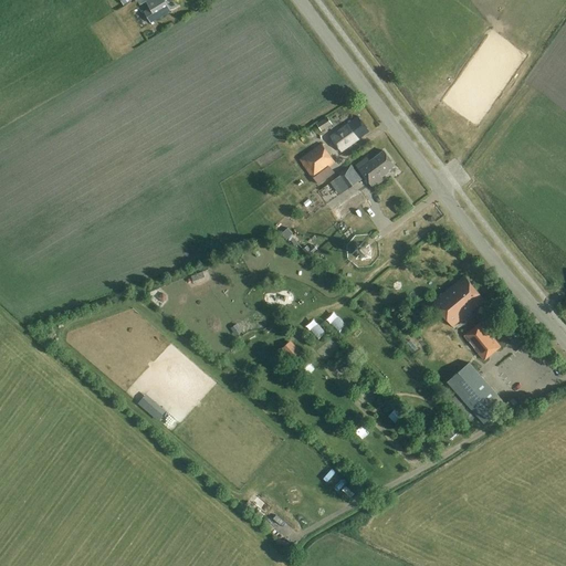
[(150,23),(171,11),(165,0),(146,0),(145,1),(149,8),(144,12),(150,23)]
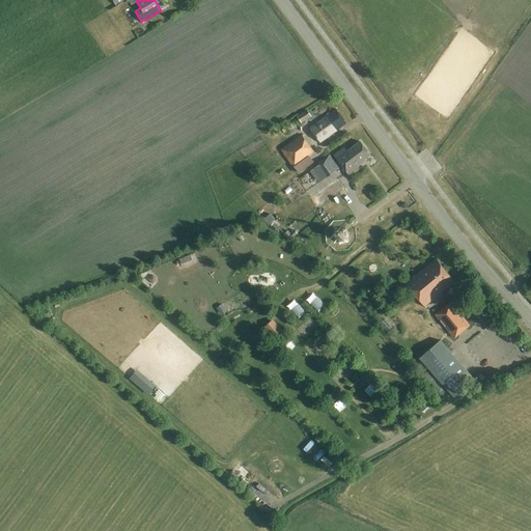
[(302,123),(312,117),(307,110),(298,117),(302,123)]
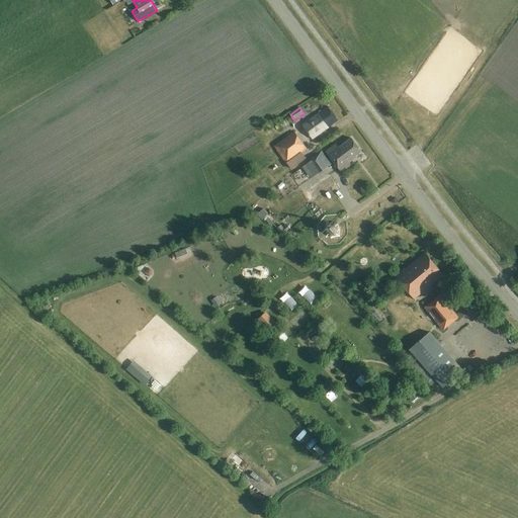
[(314,139),(339,120),(330,107),(304,125),(314,139)]
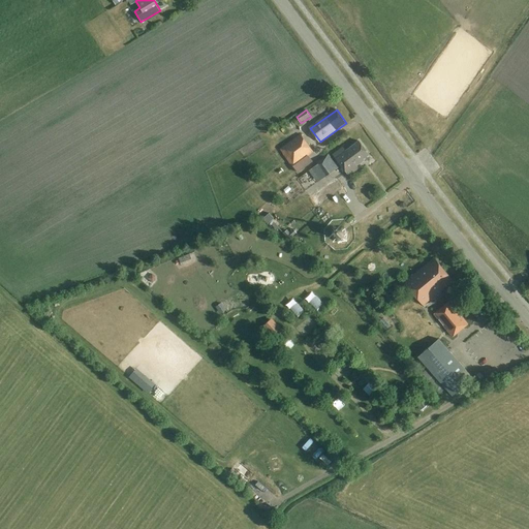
[(292,168),(314,152),(301,134),(279,150),(292,168)]
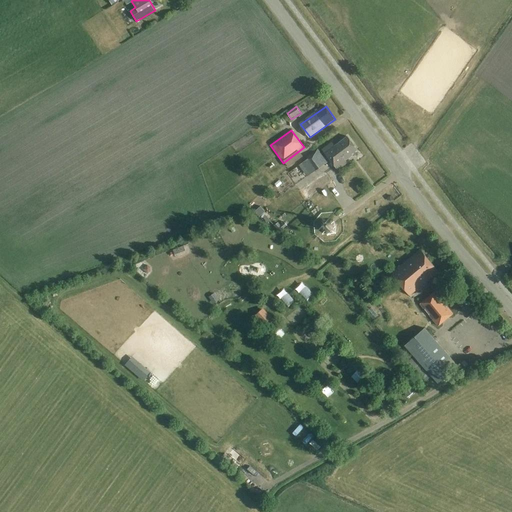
[(358,149),(349,136),(336,146),(333,142),(323,149),(337,169),(348,161),(347,159),(354,154),(353,153),(358,149)]
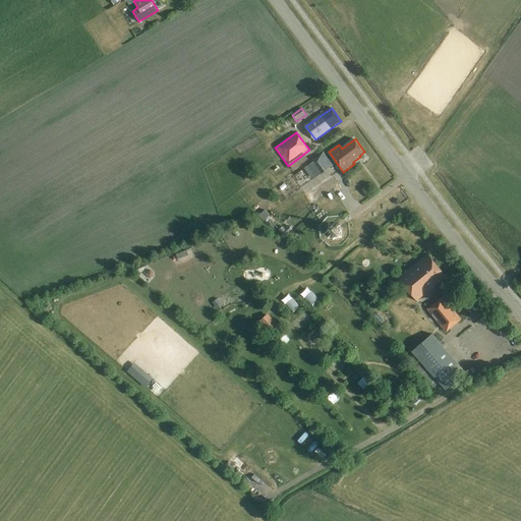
[(314,178),(334,165),(325,152),(312,160),(313,162),(306,166),(314,178)]
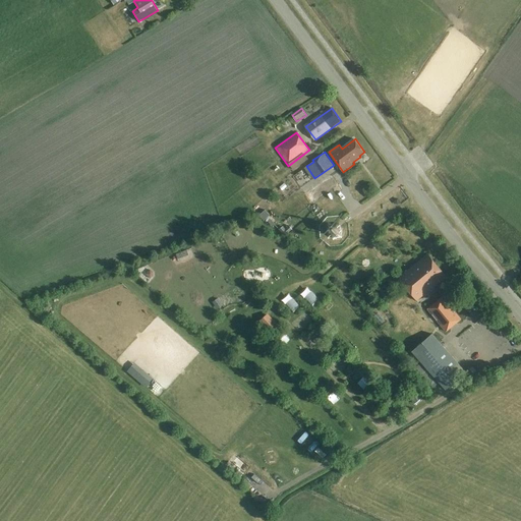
[(304,166),(314,158),(311,155),(301,162),(304,166)]
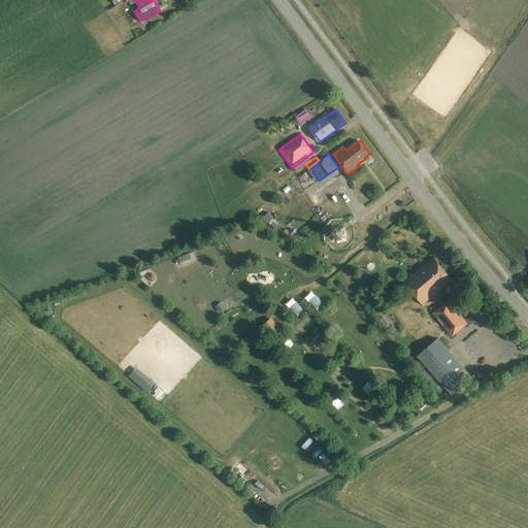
[(326,202),(349,187),(342,177),(320,193),(326,202)]
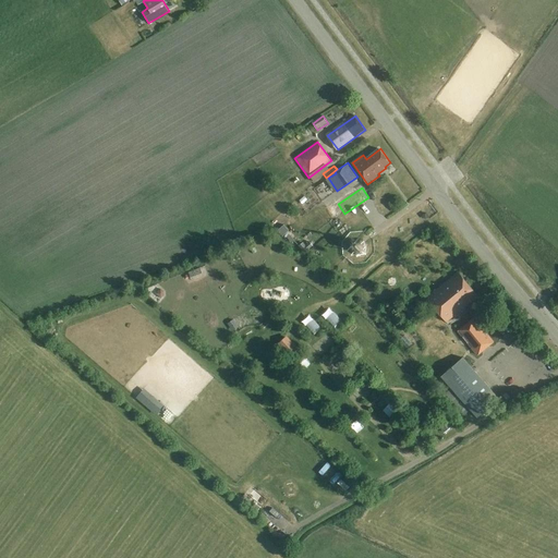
[(356,256),(362,255),(366,251),(365,243),(361,240),(354,241),(350,245),(351,252),(356,256)]
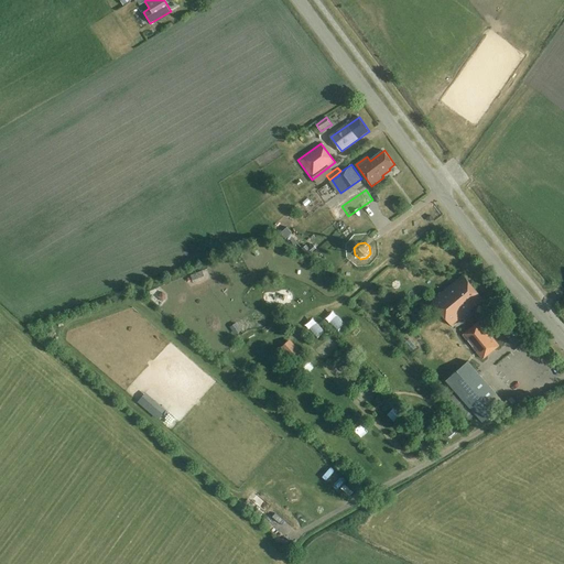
[(433,303),(453,326),(485,301),(465,277),(433,303)]
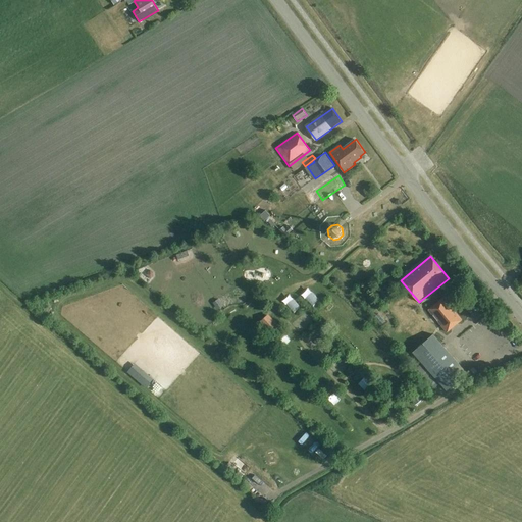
[(444,298),(428,310),(447,332),(462,320),(444,298)]
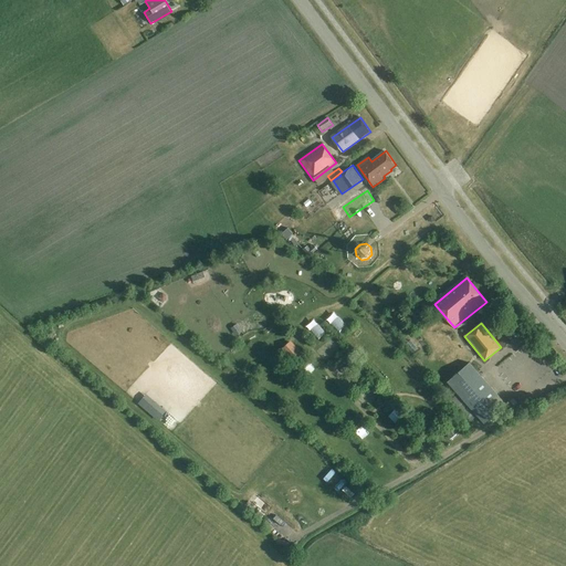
[(502,348),(498,353),(504,359),(509,355),(502,348)]
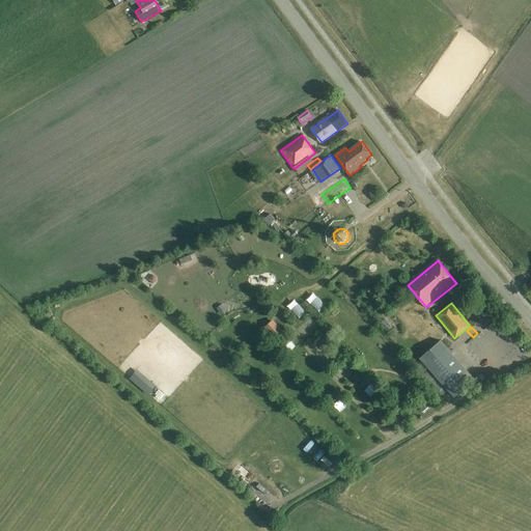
[(521,342),(527,352),(530,348),(530,347),(526,339),(521,342)]
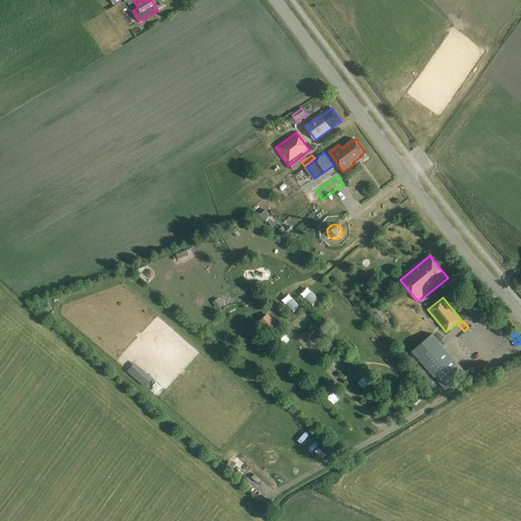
[(433,335),(413,353),(447,391),(467,373),(433,335)]
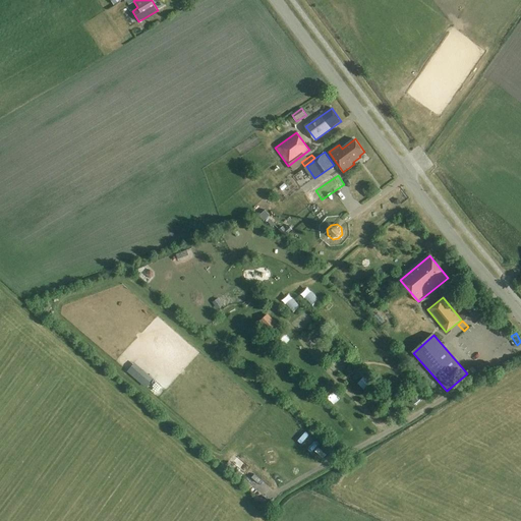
[(249,350),(252,348),(248,343),(240,349),(248,359),(254,355),(249,350)]
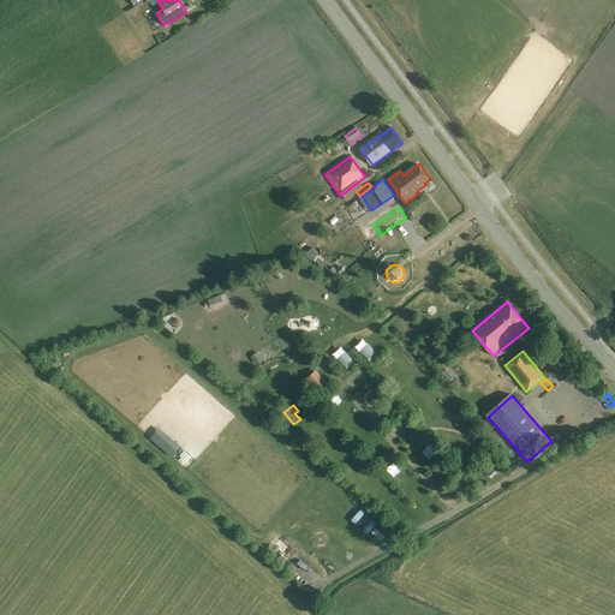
[(489,463),(482,469),(489,477),(497,471),(489,463)]
